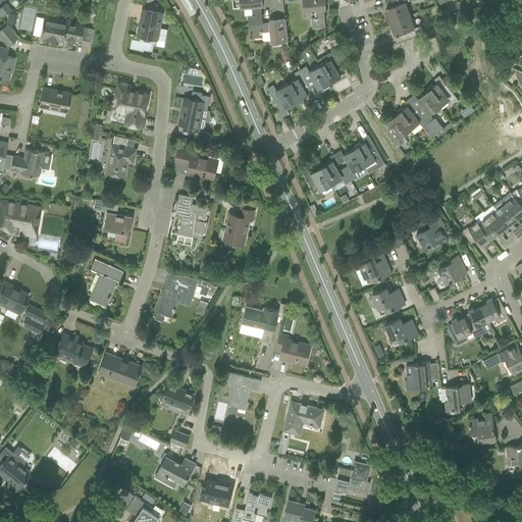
[(231,0),(232,0),(233,0),(239,0),(241,7),(252,6),(253,15),(248,15),(249,25),(252,24),(262,23),(260,6),(262,5),(261,0),(231,0)]
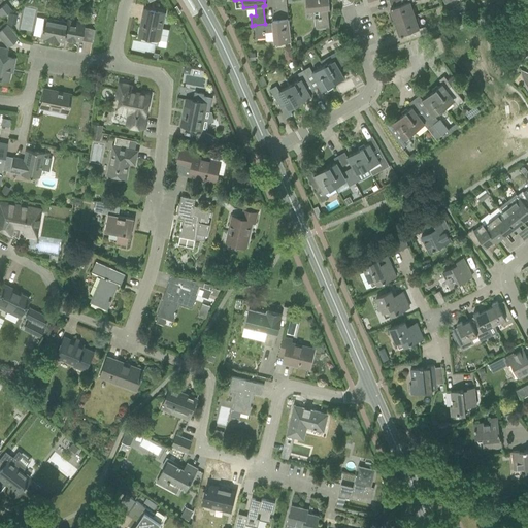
[(305,0),(306,9),(319,8),(320,18),(315,19),(316,29),(329,27),(327,8),(329,8),(328,0),(305,0)]
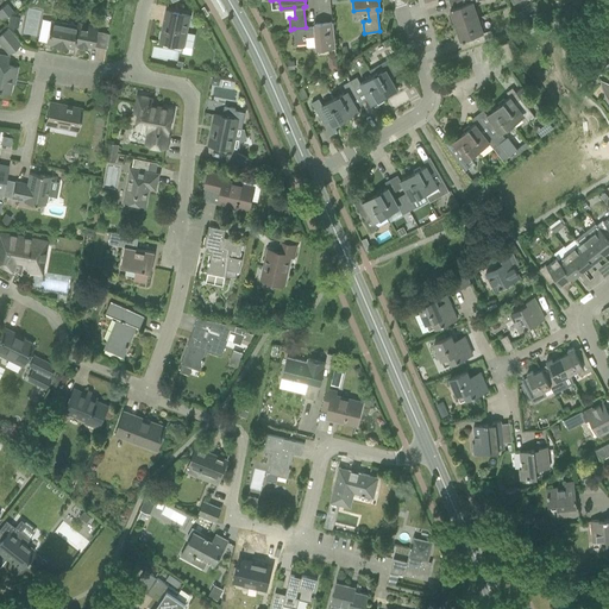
[(457,0),(453,1),(450,2),(452,10),(450,10),(456,25),(478,17),(473,2),(479,0),(457,0)]
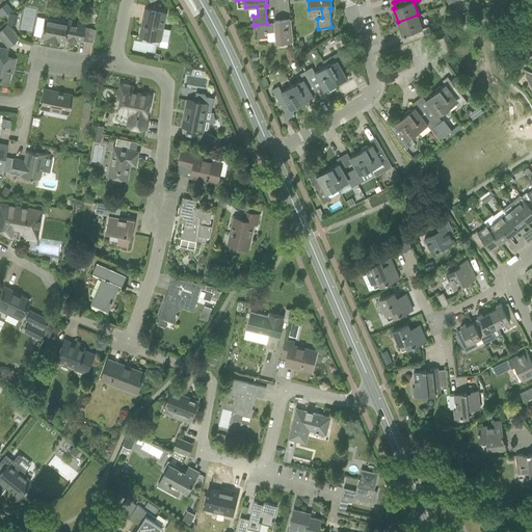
[(5,3),(0,7),(0,14),(3,18),(8,14),(8,12),(11,10),(5,3)]
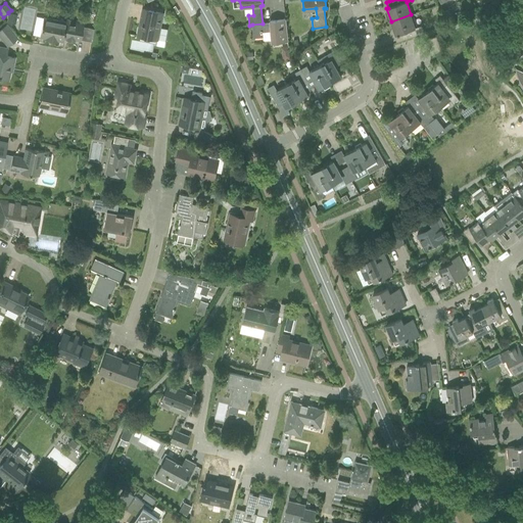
[(449,8),(441,12),(445,20),(454,16),(449,8)]
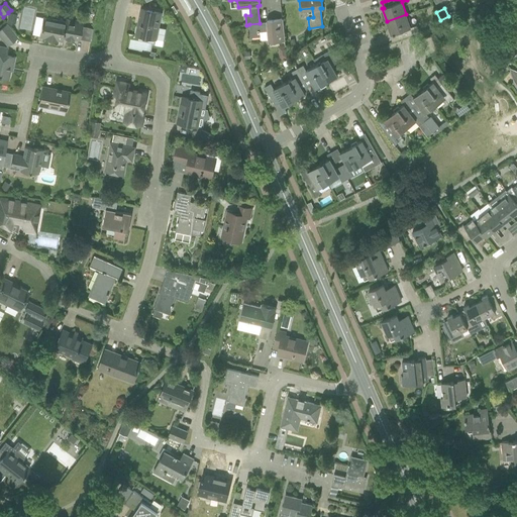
[(141,10),(135,35),(156,39),(164,41),(166,29),(158,27),(161,14),(141,10)]
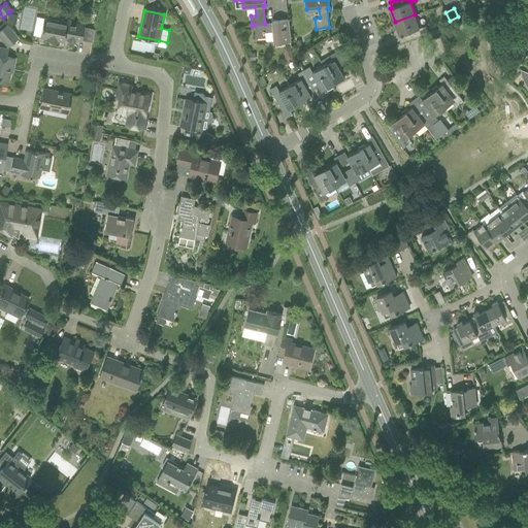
[(8,13),(6,23),(13,24),(15,13),(8,12),(8,13)]
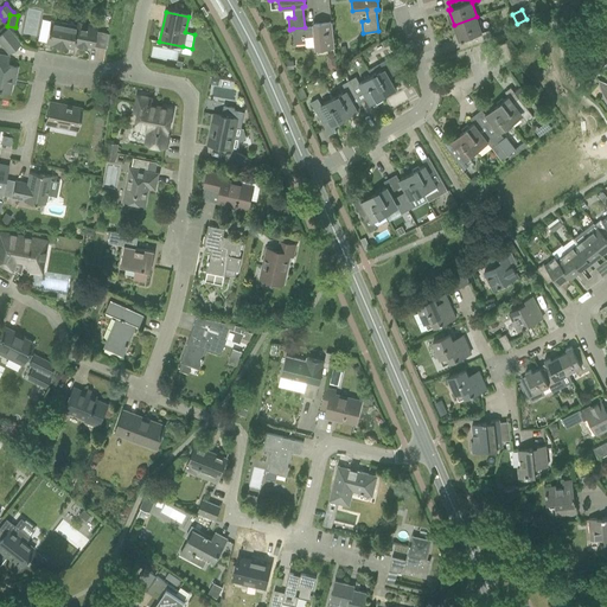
[(477,17),(454,25),(459,40),(458,40),(460,49),(492,38),(490,31),(483,33),(477,17)]
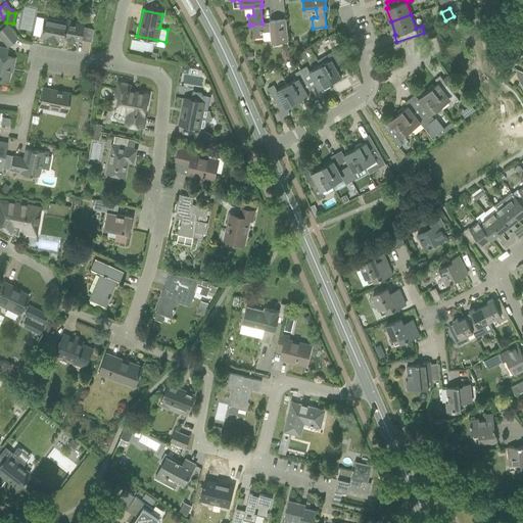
[(74,42),(75,40),(80,41),(84,22),(66,19),(65,22),(43,17),(39,38),(44,39),(44,40),(57,42),(57,41),(62,42),(63,38),(66,39),(65,40),(74,42)]
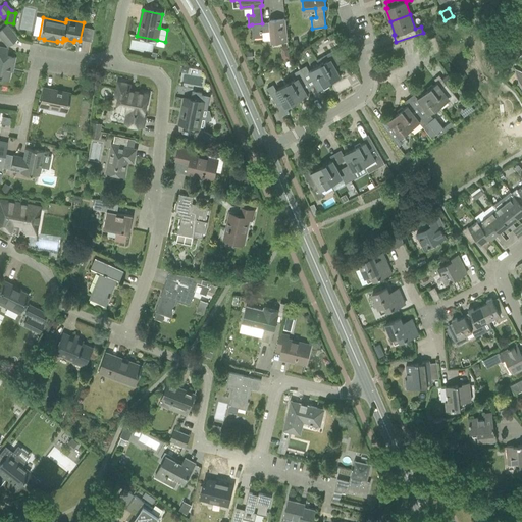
[(269,22),(262,23),(252,24),(253,38),(262,37),(262,32),(270,32),(271,43),(286,41),(284,19),(269,20),(269,22)]
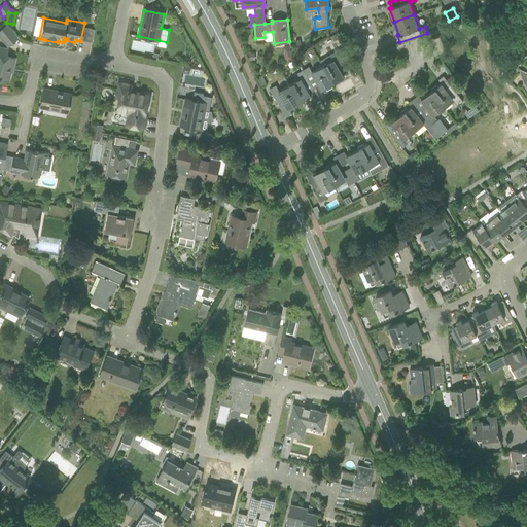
[(16,38),(6,26),(0,30),(0,37),(7,46),(16,38)]
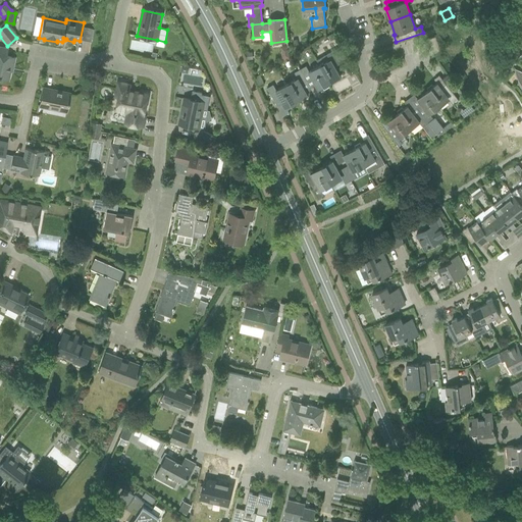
[(0,77),(8,80),(10,67),(12,68),(14,58),(5,56),(6,49),(0,47),(0,77)]
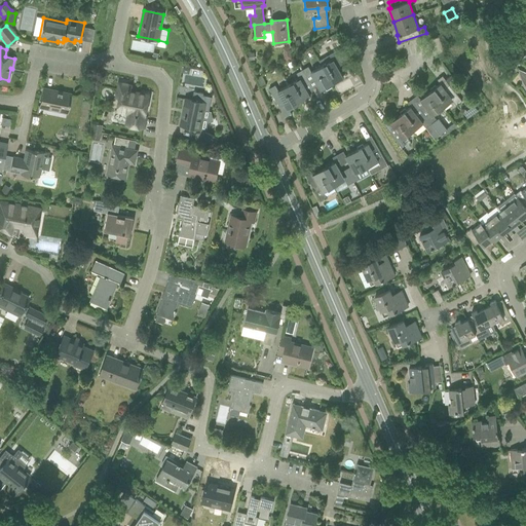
[(343,47),(330,54),(318,61),(322,66),(332,84),(343,77),(337,67),(350,60),(343,47)]
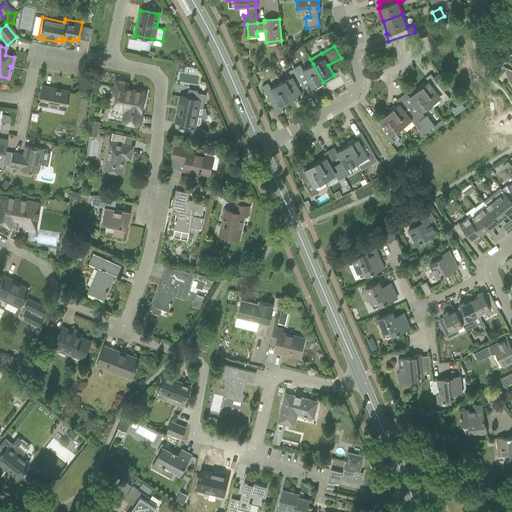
[(300,65),(295,68),(304,85),(309,82),(312,88),(323,82),(313,64),(303,69),(300,65)]
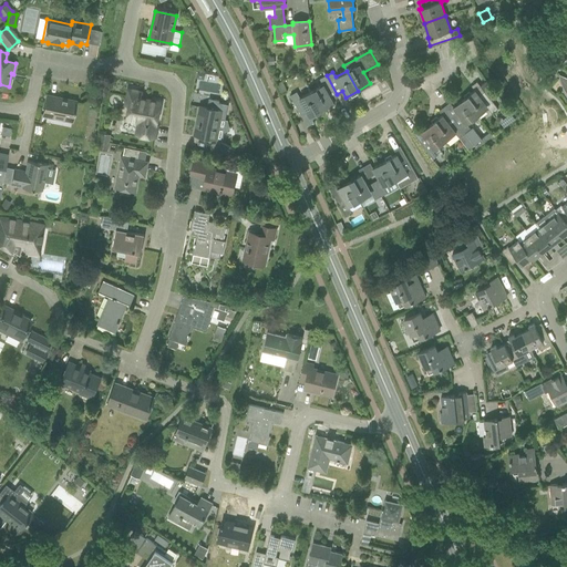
[(337,94),(327,75),(320,79),(323,84),(311,91),(322,111),(334,104),(331,98),(337,94)]
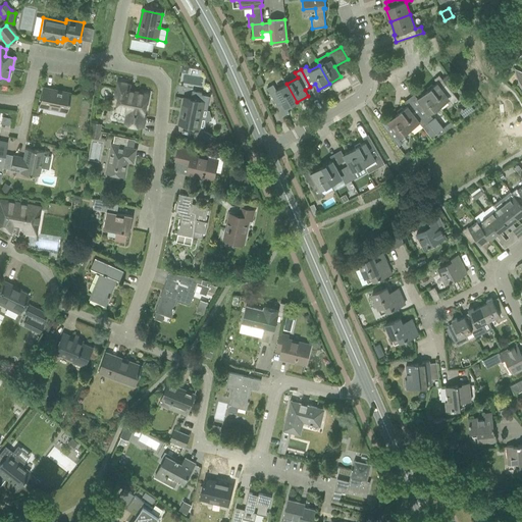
[(440,88),(437,83),(427,91),(439,107),(450,99),(453,104),(459,100),(451,91),(457,87),(448,74),(441,80),(446,84),(440,88)]
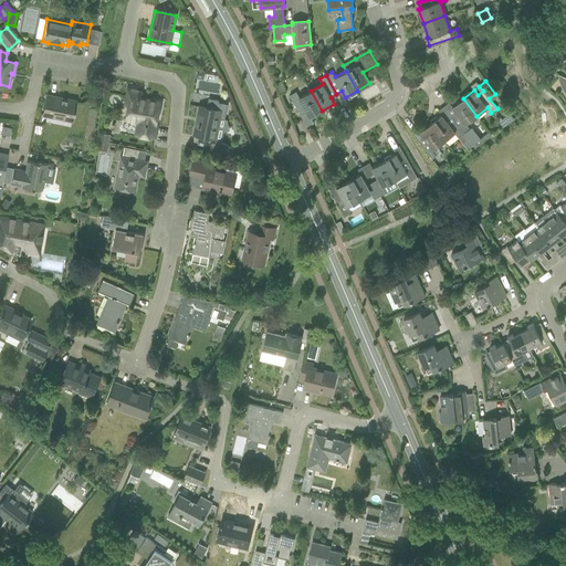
[(280,94),(286,92),(282,82),(275,85),(280,94)]
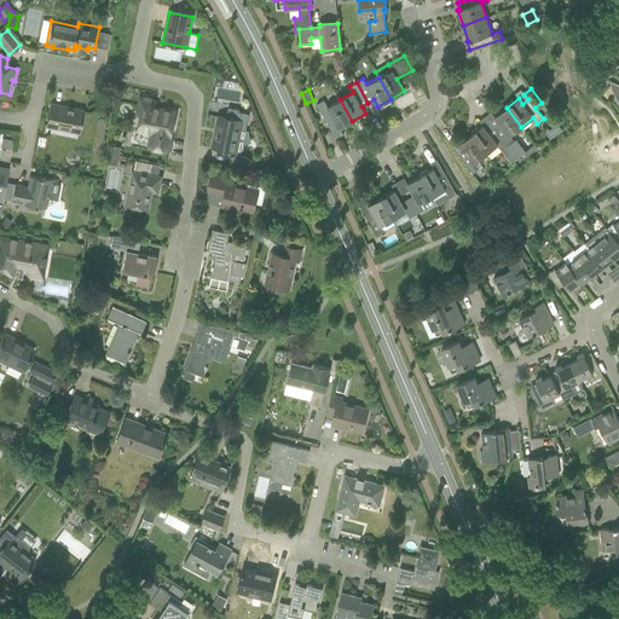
[(152,129),(150,146),(169,150),(169,149),(167,149),(174,113),(160,110),(160,111),(152,110),(152,106),(154,102),(140,99),(137,114),(143,115),(140,127),(152,129)]
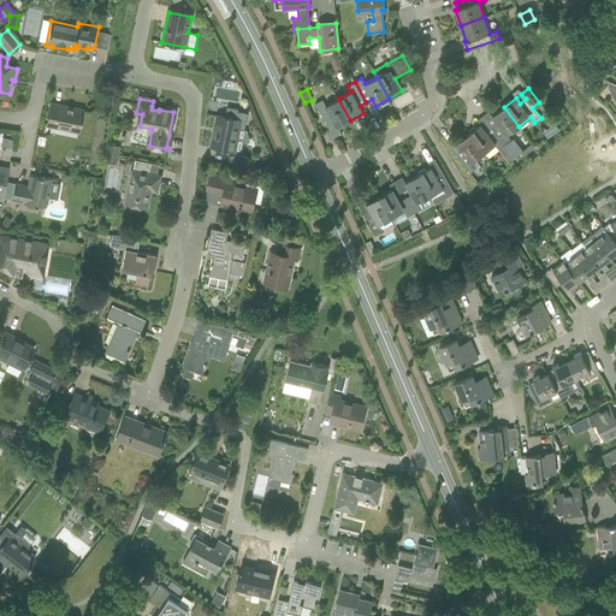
[(325,105),(323,100),(315,104),(333,137),(341,134),(337,128),(350,120),(338,99),(325,105)]
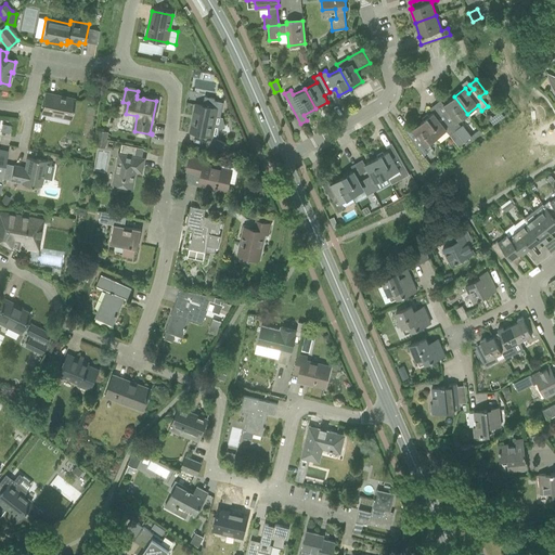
[(41,114),(71,119),(74,100),(46,93),(41,114)]
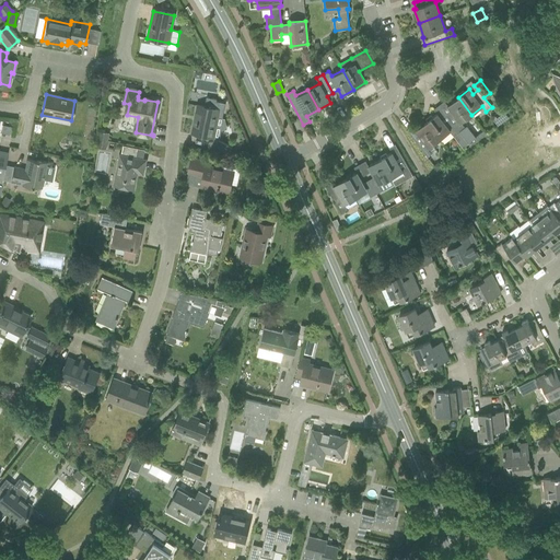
[(205,107),(197,105),(191,133),(213,138),(217,118),(222,119),(225,104),(216,102),(217,100),(206,97),(205,107)]
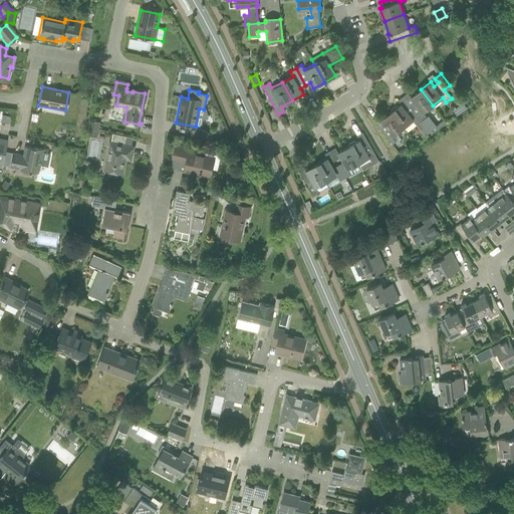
[(414,101),(410,105),(413,110),(413,109),(422,121),(426,126),(426,127),(430,133),(431,134),(438,129),(428,115),(427,116),(424,112),(433,105),(421,89),(411,97),(414,101)]
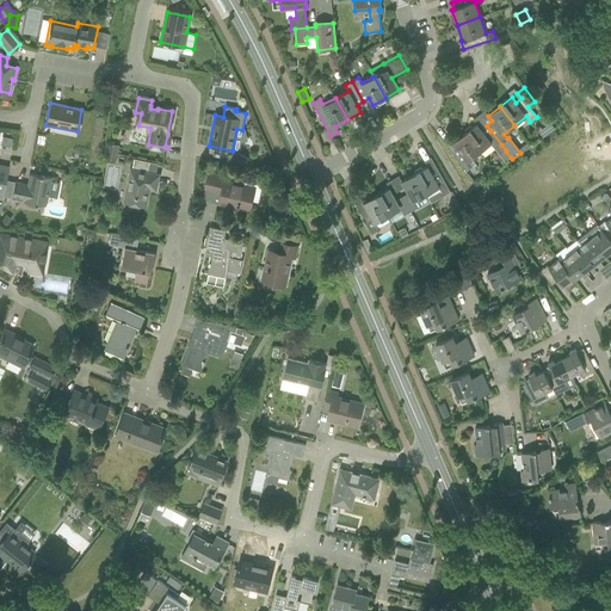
[(476,124),(464,133),(480,152),(491,143),(495,149),(501,144),(491,130),(491,131),(487,125),(481,130),(476,124)]
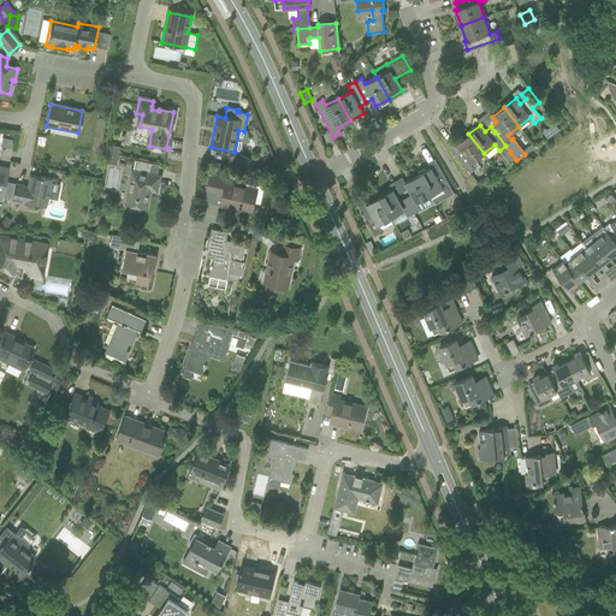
[(468,134),(457,143),(466,154),(460,159),(469,173),(477,167),(472,163),(484,153),(468,134)]
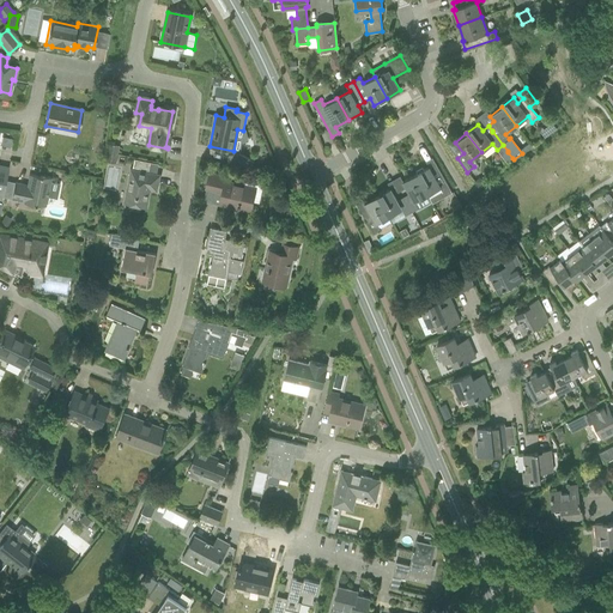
[(109,145),(108,152),(117,155),(119,146),(109,145)]
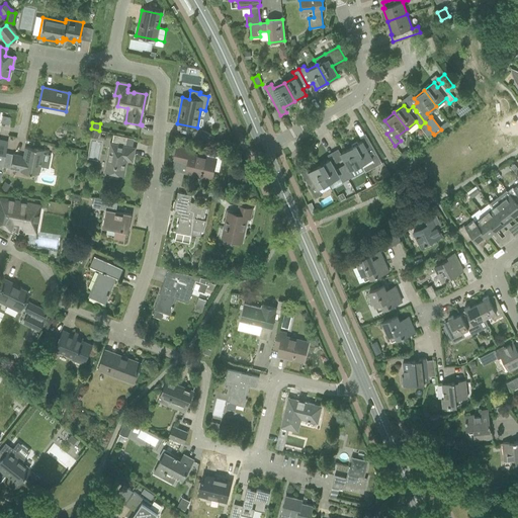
[(429,127),(424,132),(428,137),(433,134),(429,128),(429,127)]
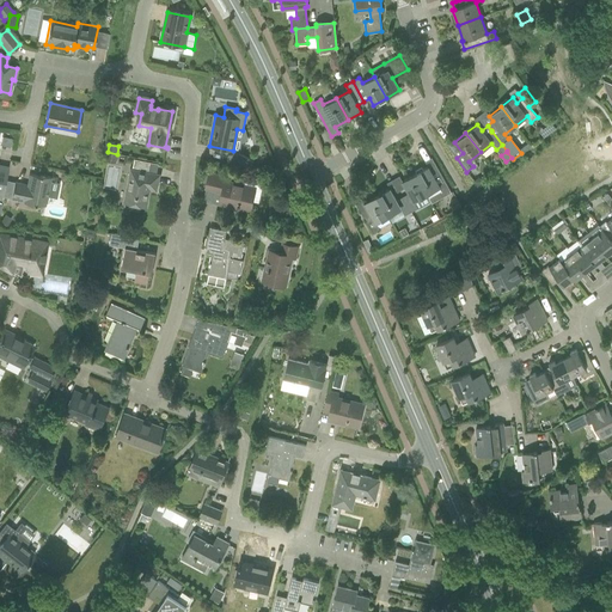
[(108,152),(105,161),(116,163),(117,154),(108,152)]
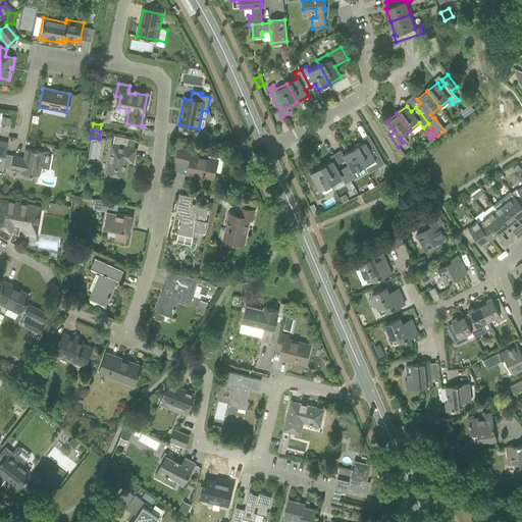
[(204,132),(195,133),(193,139),(214,144),(216,138),(204,132)]
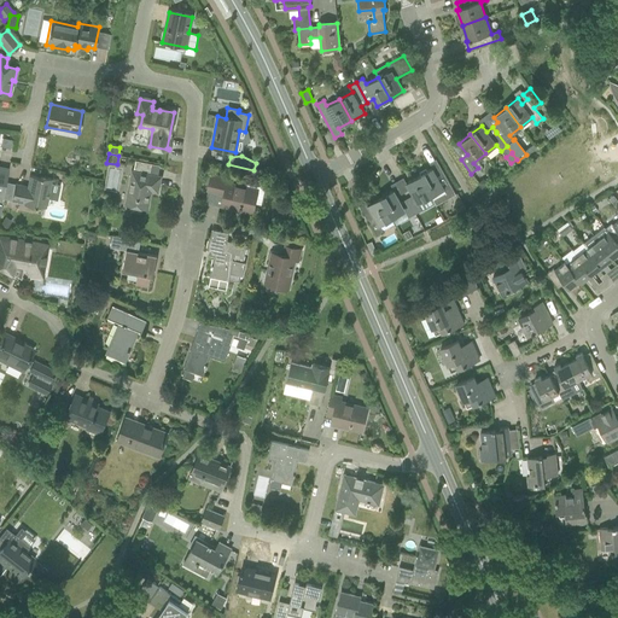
[(436,174),(432,168),(419,175),(431,197),(443,190),(447,196),(454,192),(442,170),(436,174)]
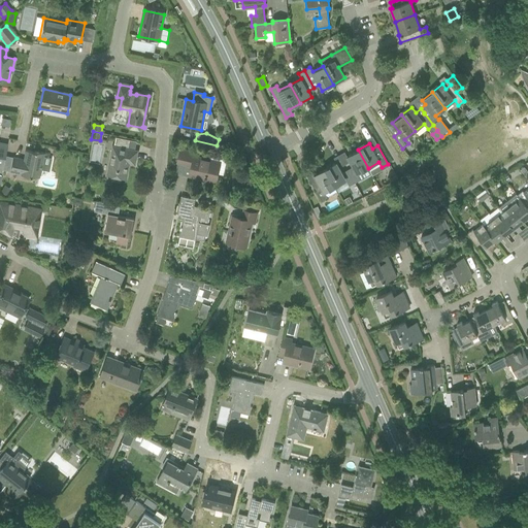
[(112,160),(109,175),(126,178),(128,167),(129,163),(133,164),(135,151),(113,146),(110,160),(112,160)]
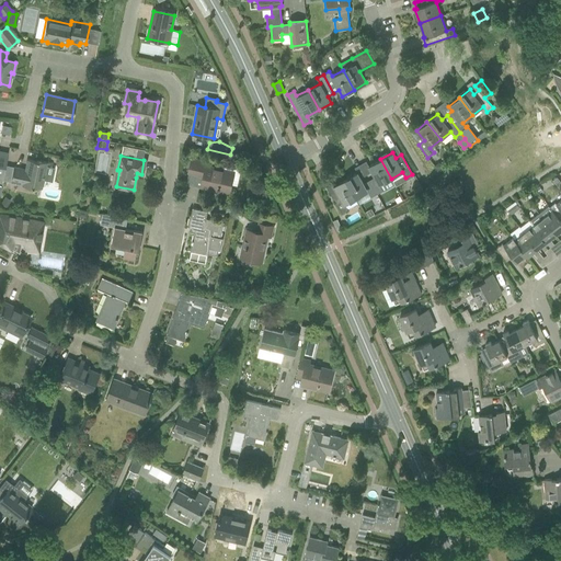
[(208,163),(192,159),(189,173),(204,176),(201,187),(229,194),(233,172),(208,167),(208,163)]
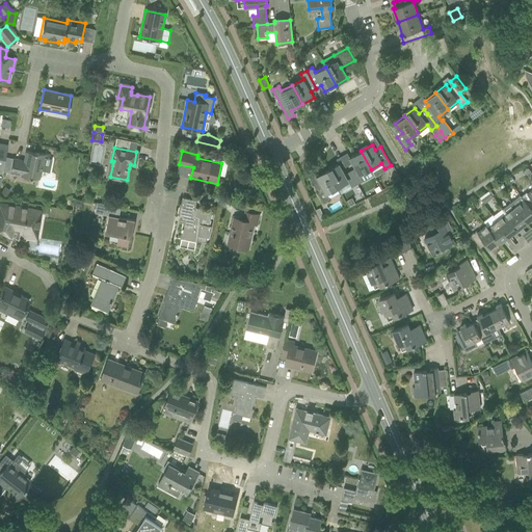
[(371,169),(361,151),(349,157),(355,168),(350,171),(357,185),(363,181),(360,176),(371,169)]
